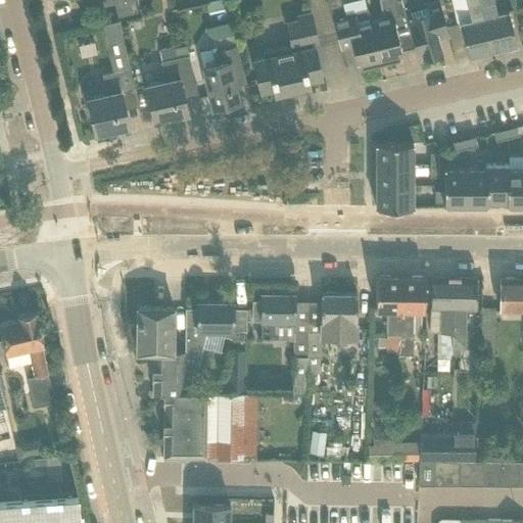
[(134,0),(113,0),(116,15),(137,11),(134,0)]
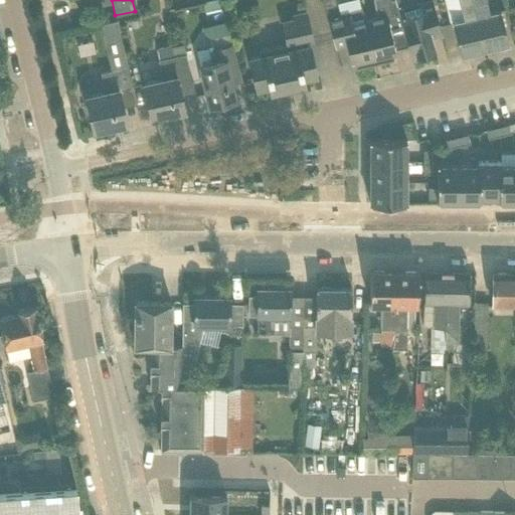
[(374,63),(364,20),(362,12),(340,17),(336,3),(335,0),(321,0),(328,24),(335,48),(346,45),(351,63),(356,62),(357,66),(356,67),(356,68),(374,63)]
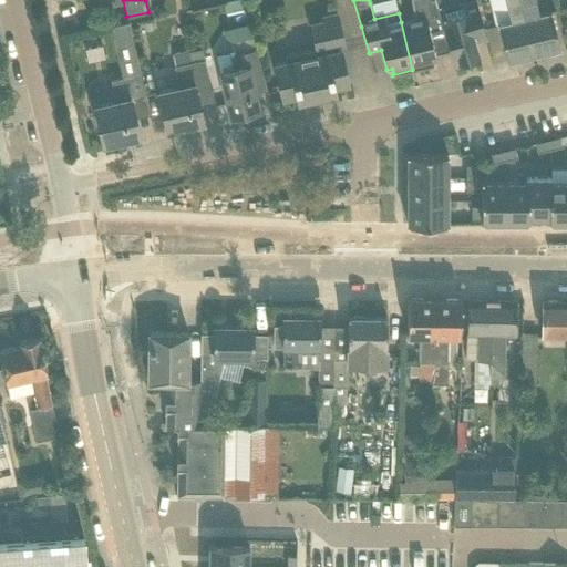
[(429,31),(442,28),(443,34),(445,34),(434,0),(411,0),(414,19),(401,22),(412,70),(433,65),(432,64),(431,64),(430,59),(435,58),(434,53),(429,31)]
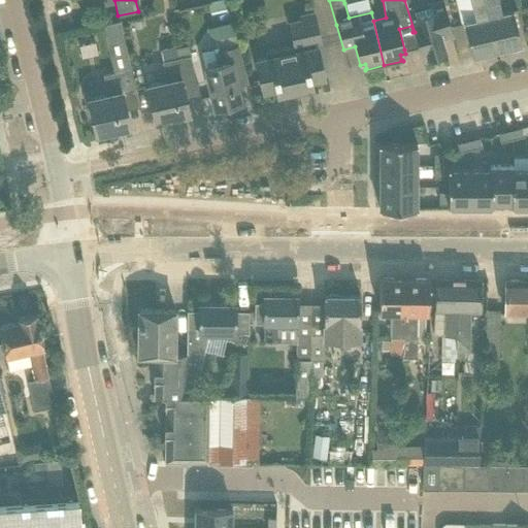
[(404,0),(415,32),(420,53),(424,52),(426,56),(427,56),(431,60),(442,57),(443,51),(446,51),(441,38),(453,35),(442,0),(440,0),(432,3),(427,4),(425,0),(404,0)]
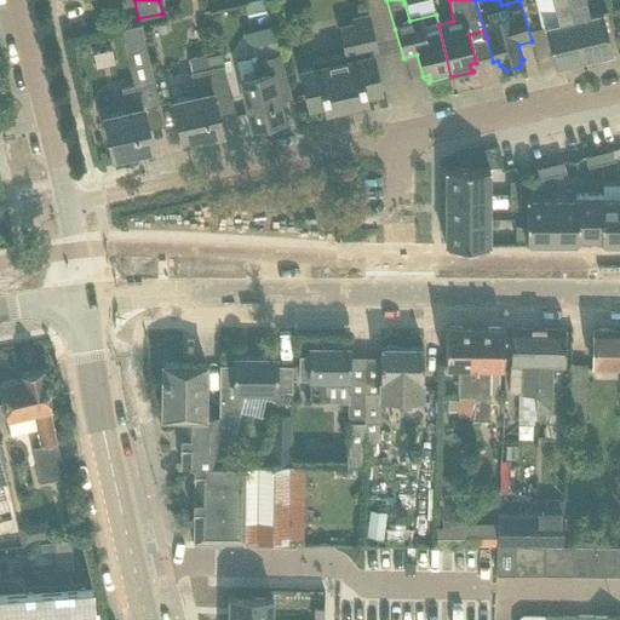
[(583,58),(568,0),(552,0),(558,23),(545,27),(549,42),(555,65),(583,58)]
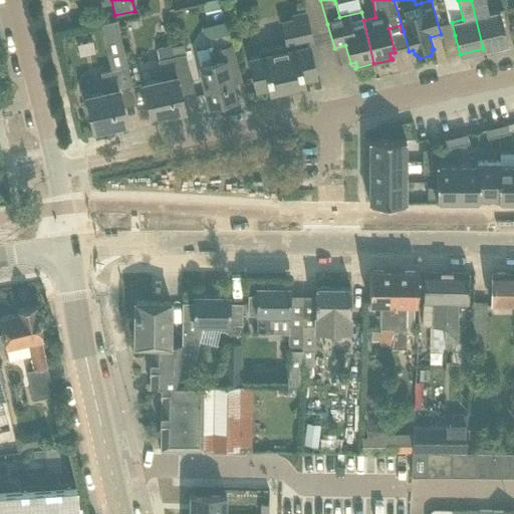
[(488,13),(485,0),(471,0),(483,48),(490,47),(493,49),(501,48),(503,44),(507,43),(502,23),(499,10),(488,13)]
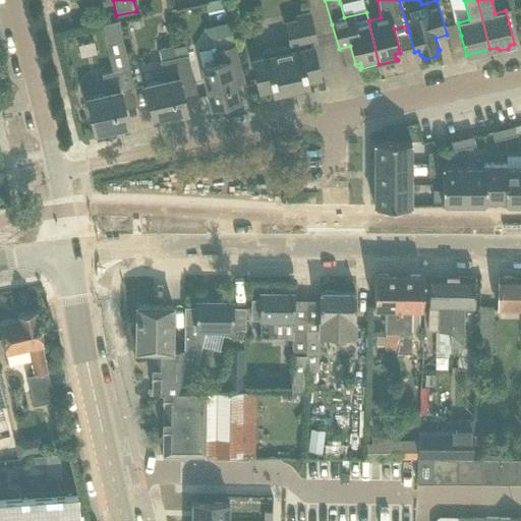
[(320,74),(313,46),(313,45),(309,45),(308,42),(315,40),(309,13),(296,16),(297,20),(286,22),(291,44),(262,51),(263,56),(251,58),(252,59),(253,59),(259,88),(258,89),(258,90),(273,87),(274,91),(273,91),(273,93),(275,92),(306,84),(306,85),(308,84),(307,83),(306,79),(321,76),(320,74)]
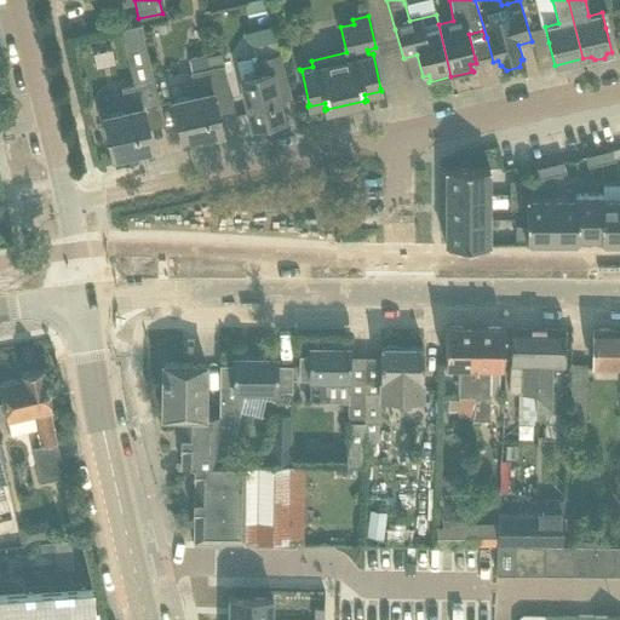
[(141,24),(121,29),(125,46),(144,42),(141,24)]
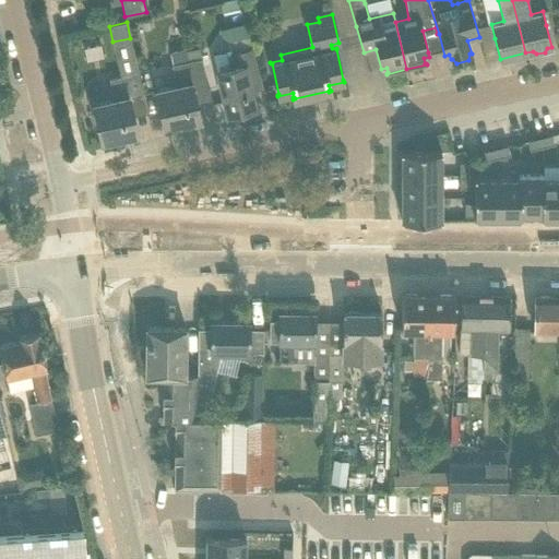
[(207,88),(202,68),(201,58),(188,61),(185,49),(169,52),(177,85),(156,91),(164,128),(200,120),(193,92),(207,88)]
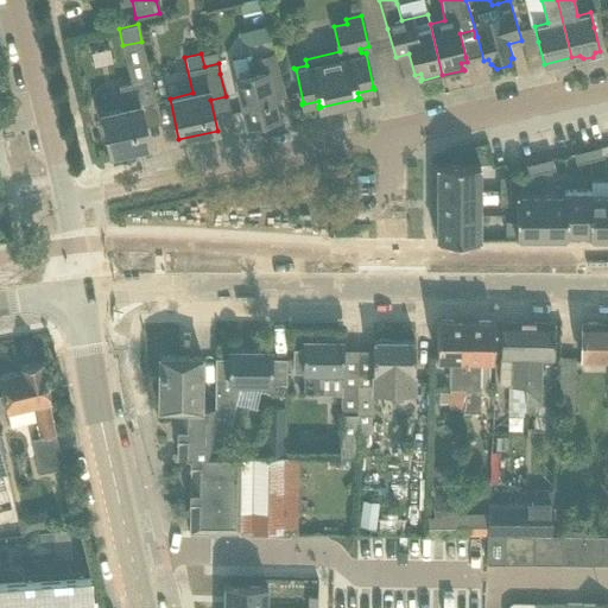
[(285,94),(279,71),(276,54),(251,59),(253,73),(236,76),(247,124),(276,116),(272,97),(285,94)]
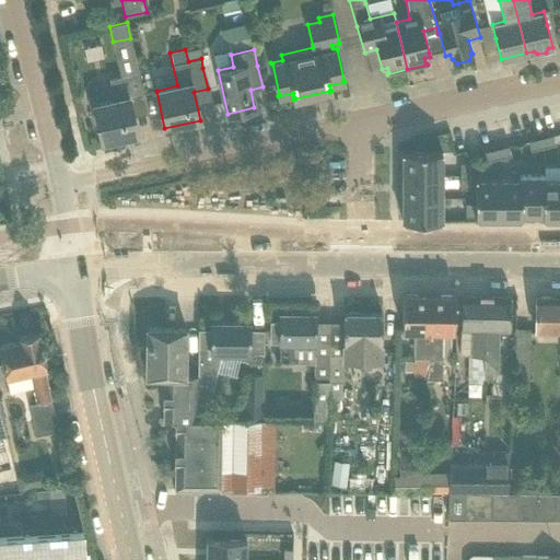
[(94,105),(102,142),(137,133),(131,106),(144,103),(138,73),(108,80),(114,101),(94,105)]
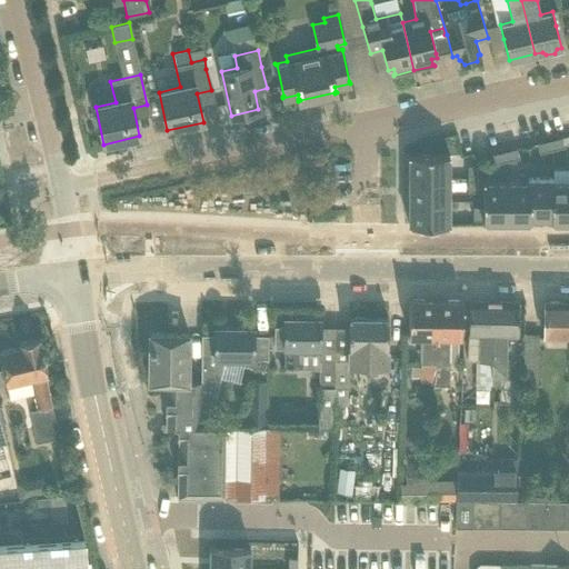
[(563,147),(561,137),(549,140),(551,149),(558,148),(563,147)]
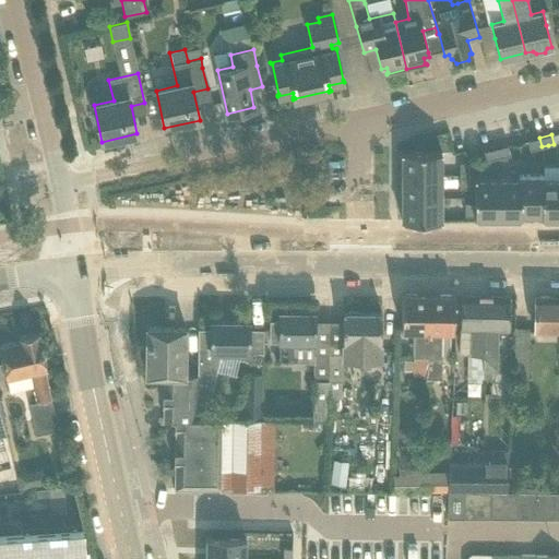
[(542,146),(539,138),(527,141),(530,150),(537,147),(542,146)]
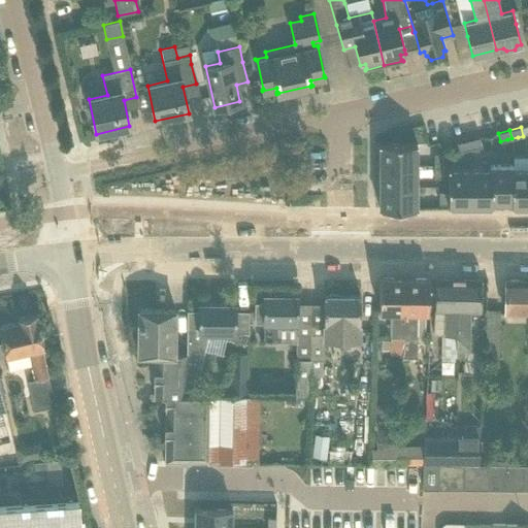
[(482,146),(480,137),(467,140),(469,149),(477,146),(482,146)]
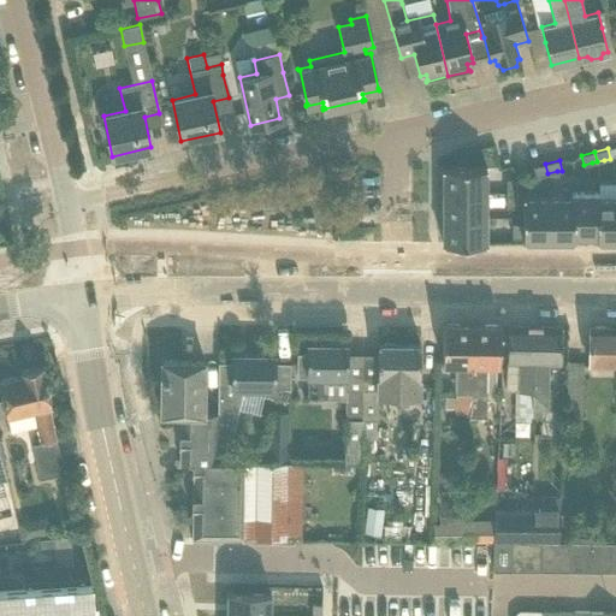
[(548,173),(545,164),(532,167),(534,177),(542,176),(548,173)]
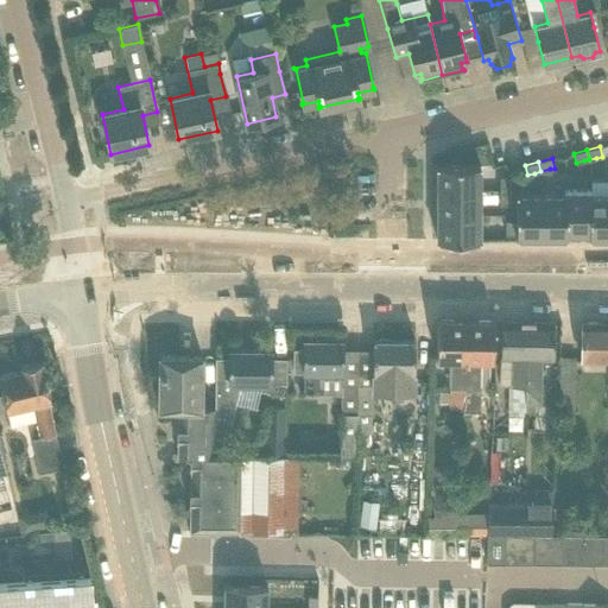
[(479,190),(479,165),(436,165),(436,190),(479,190)]
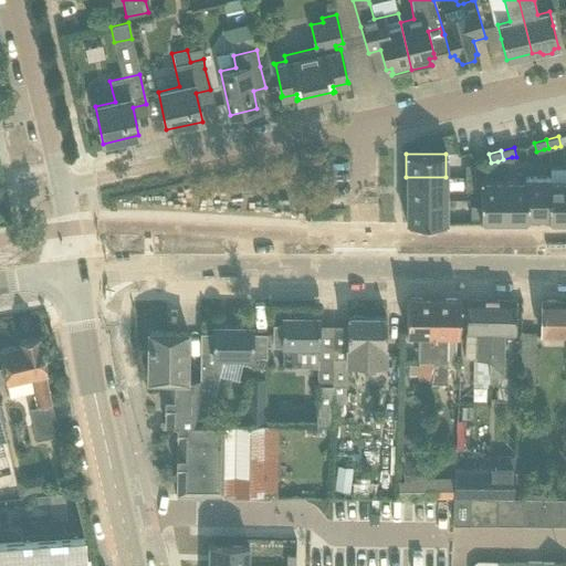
[(474,177),(474,165),(465,165),(465,174),(465,177),(474,177)]
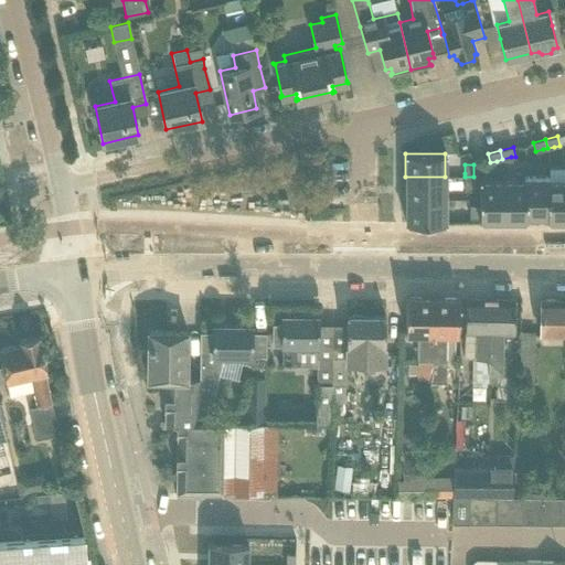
[(445,200),(445,177),(405,177),(405,200),(445,200)]
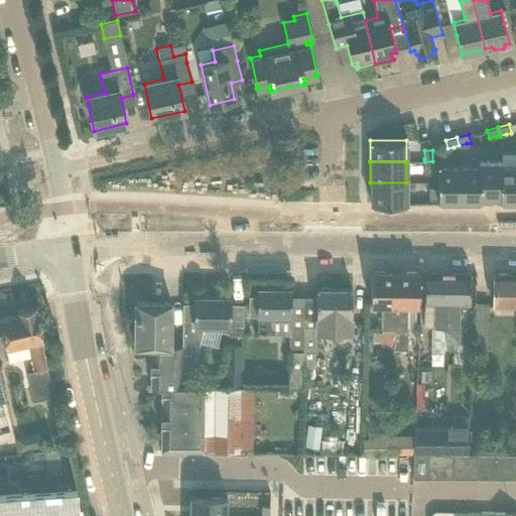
[(432,173),(432,161),(424,161),(423,168),(423,173),(432,173)]
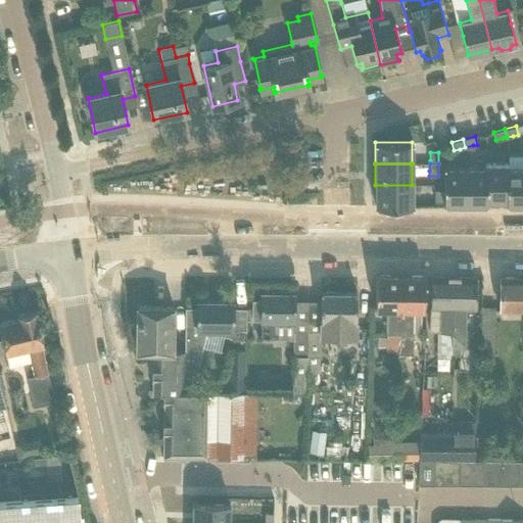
[(507,200),(507,168),(508,168),(508,163),(485,163),(485,168),(486,168),(486,200),(487,200),(506,200),(507,200)]
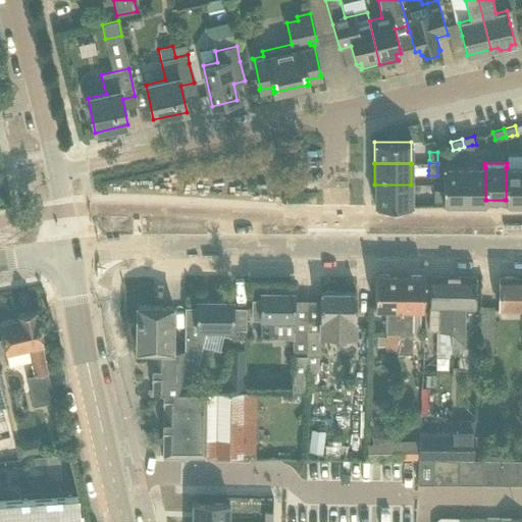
[(521,203),(521,166),(507,167),(506,167),(506,200),(505,200),(505,204),(521,203)]
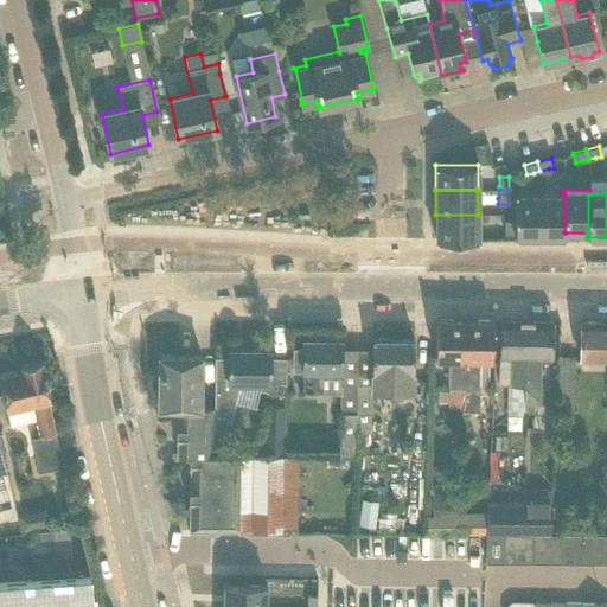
[(540,237),(540,195),(515,195),(515,221),(515,235),(515,237),(540,237)]
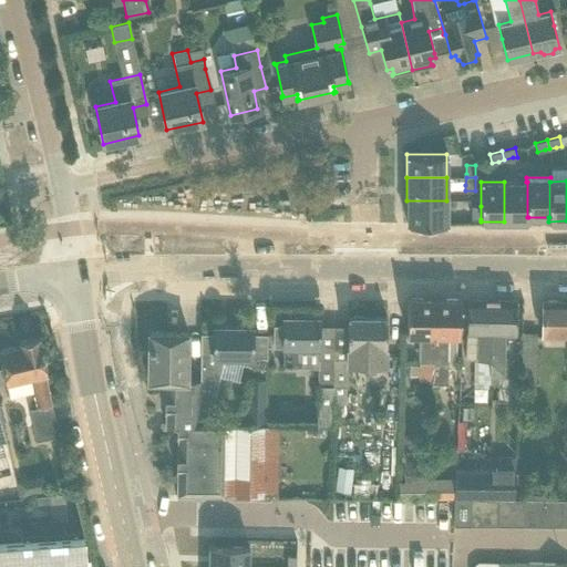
[(527,217),(527,182),(526,182),(504,182),(504,222),(528,222),(528,217),(527,217)]
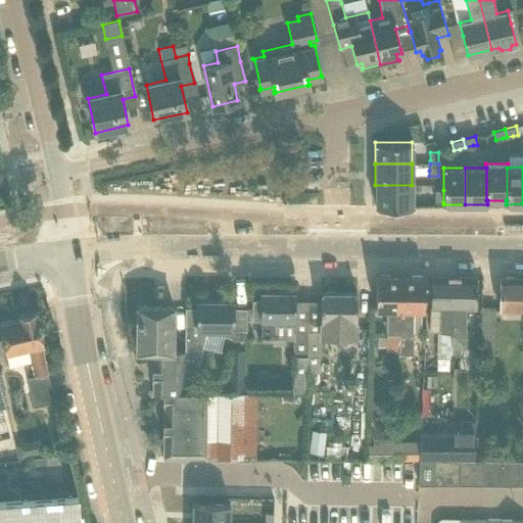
[(412,206),(412,185),(375,185),(375,206),(412,206)]
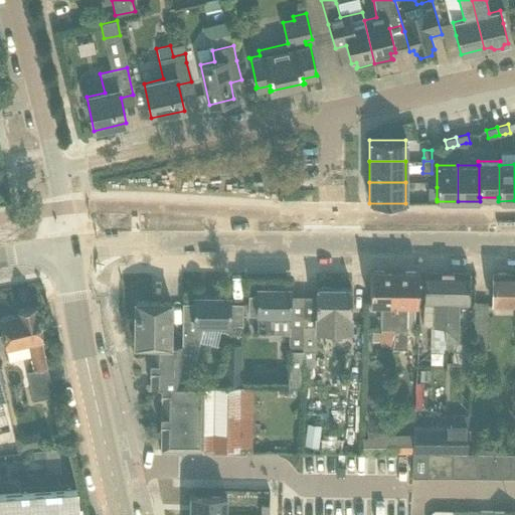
[(428,186),(427,198),(437,199),(437,187),(432,187),(428,186)]
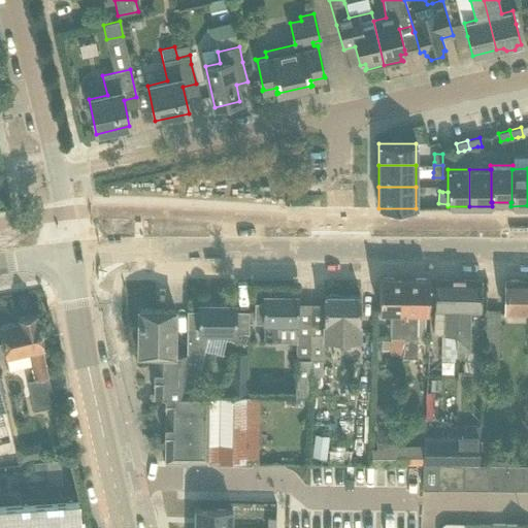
[(403,338),(404,277),(380,277),(378,312),(391,312),(390,337),(403,338)]
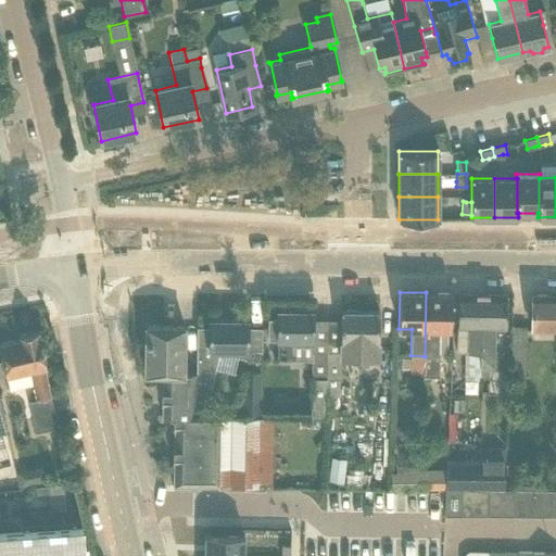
[(451,330),(451,315),(452,293),(426,292),(425,356),(438,356),(439,329),(451,330)]
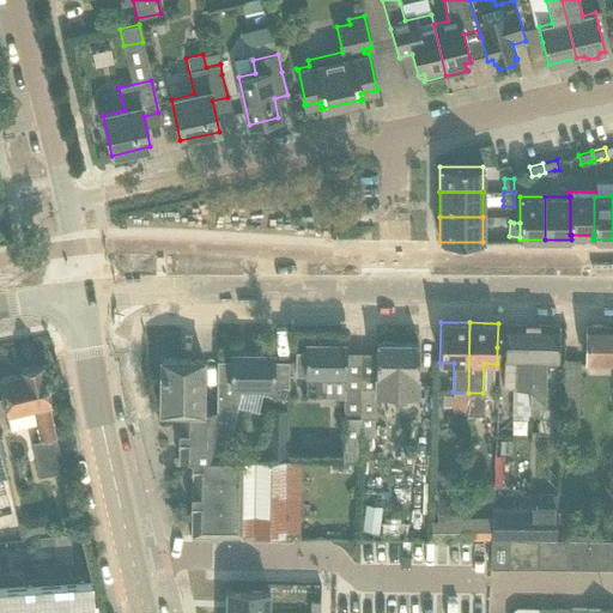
[(529,417),(529,405),(532,323),(505,323),(503,389),(516,389),(514,417),(529,417)]
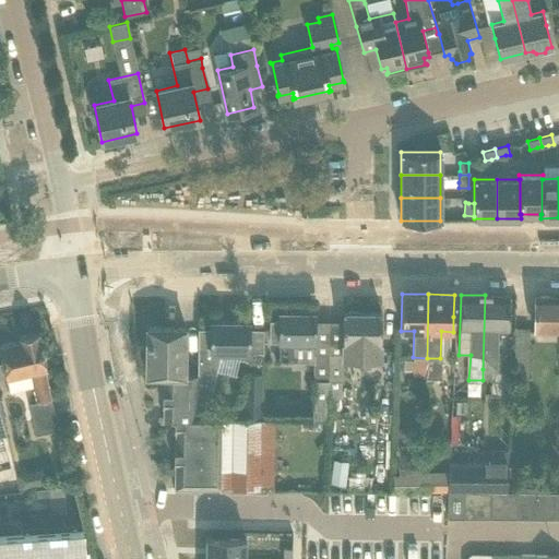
[(508,330),(509,296),(485,295),(483,369),(496,369),(496,337),(498,337),(498,333),(497,332),(497,330),(508,330)]
